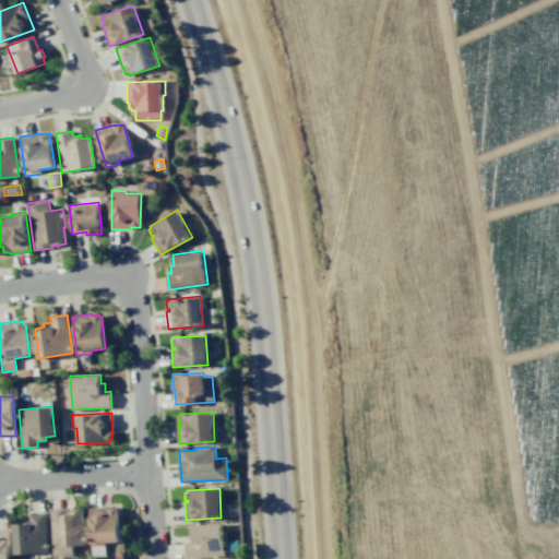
[(105,542),(106,557),(92,558),(90,508),(109,506),(109,508),(117,507),(117,509),(119,509),(121,542),(105,542)]
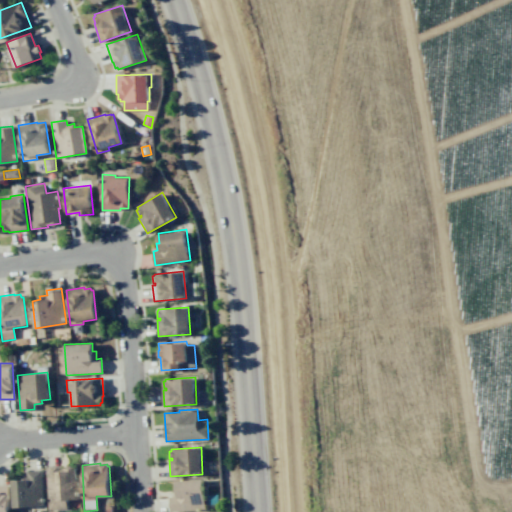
[(75,467),(76,479),(79,479),(80,500),(68,500),(69,509),(49,510),(47,468),(61,467),(62,468),(75,467)]
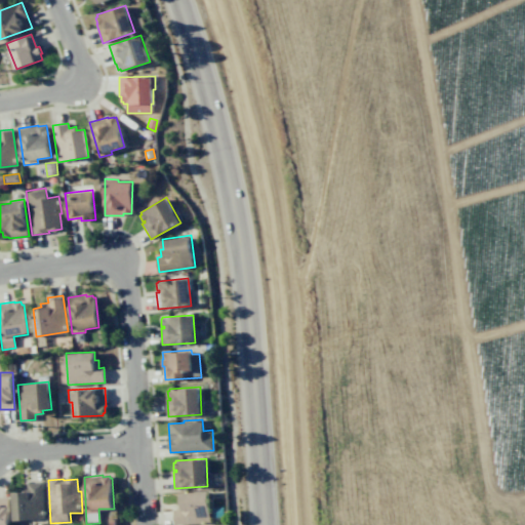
[(44,481),(46,519),(14,521),(13,492),(26,491),(26,482),(44,481)]
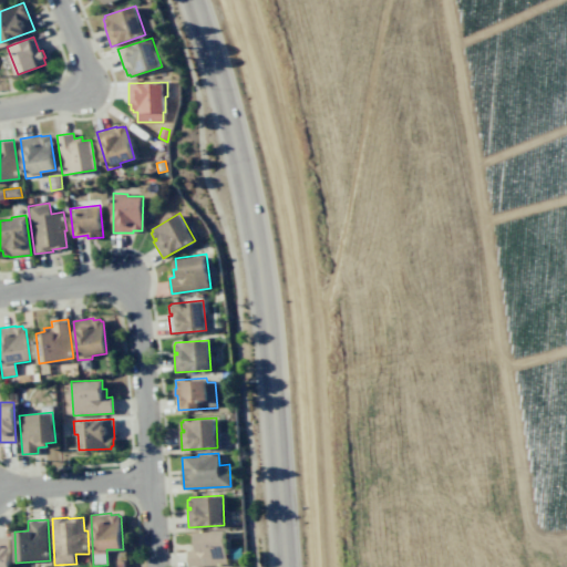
[(225,531),(227,564),(189,566),(188,550),(193,549),(193,542),(196,540),(195,532),(225,531)]
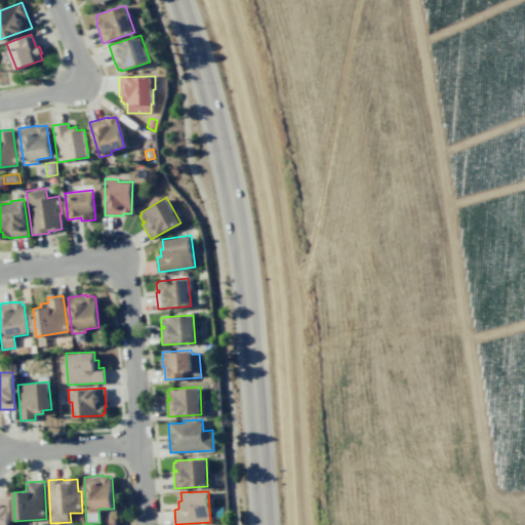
[(0,524),(0,496),(8,496),(9,524),(0,524)]
